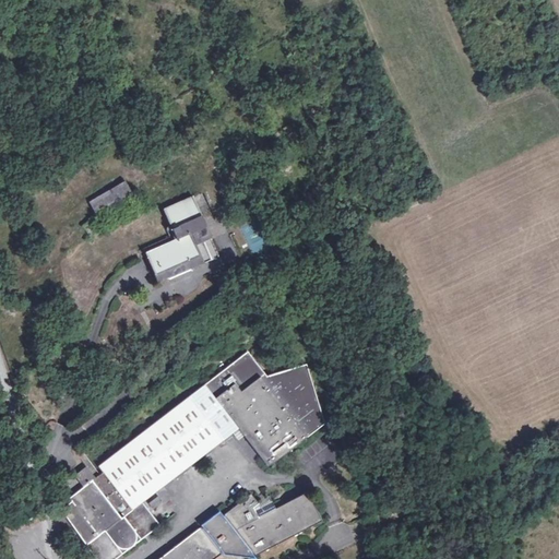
[(88,202),(96,215),(132,195),(125,180),(88,202)]
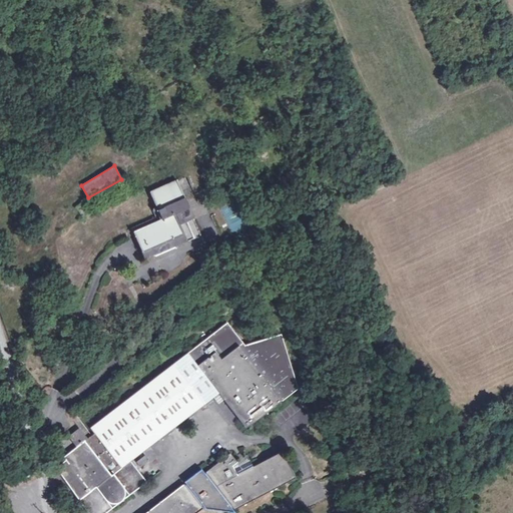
[(150,192),(156,207),(162,219),(133,232),(144,258),(153,253),(154,255),(174,246),(193,238),(185,219),(192,216),(177,180),(150,192)]
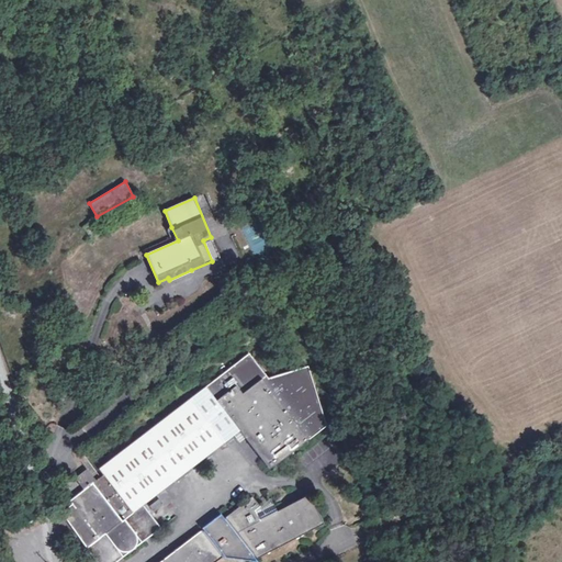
[(83,227),(91,238),(97,234),(90,224),(83,227)]
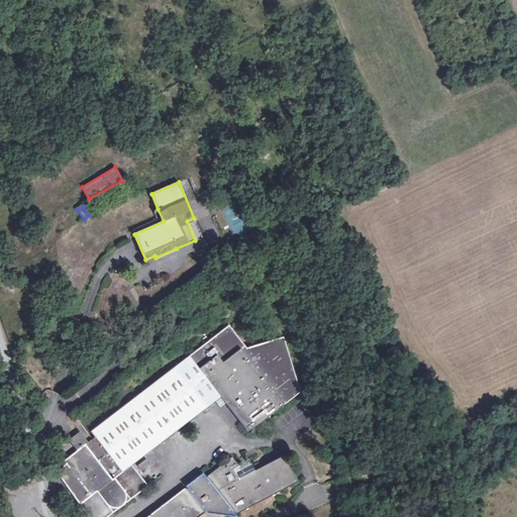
[(91,431),(95,437),(88,442),(80,431),(69,439),(77,450),(64,461),(66,463),(56,472),(61,479),(53,484),(64,499),(72,494),(79,504),(78,505),(81,508),(87,516),(106,516),(148,486),(131,464),(144,454),(220,397),(225,403),(240,422),(246,430),(248,431),(249,431),(301,392),(284,336),(246,348),(229,325),(91,431)]
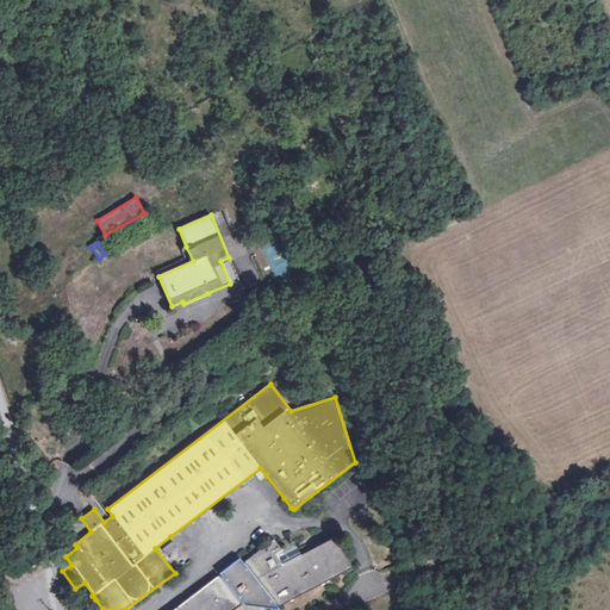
[(571,503),(574,512),(583,509),(578,499),(571,503)]
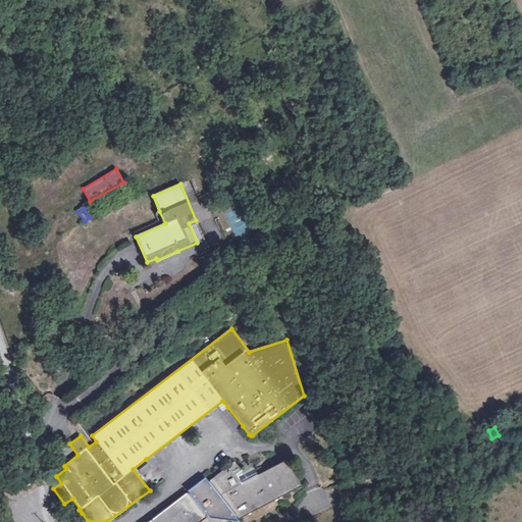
[(48,465),(54,473),(63,466),(58,460),(57,459),(48,465)]
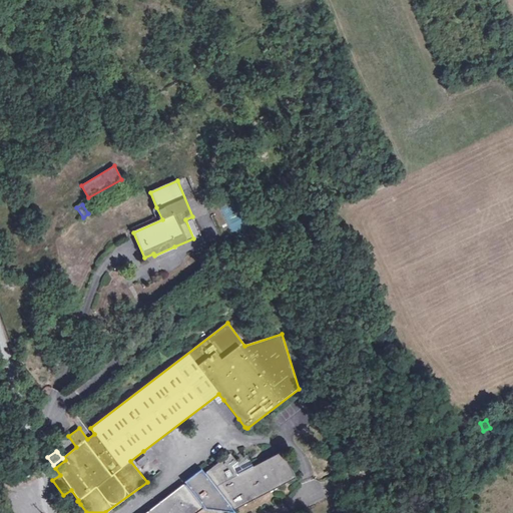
[(243,472),(236,463),(229,454),(205,472),(202,468),(183,482),(185,484),(183,485),(183,484),(146,512),(196,512),(202,509),(201,508),(203,507),(205,510),(228,512),(232,512),(230,509),(232,508),(233,511),(296,479),(282,452),(251,468),(243,472)]
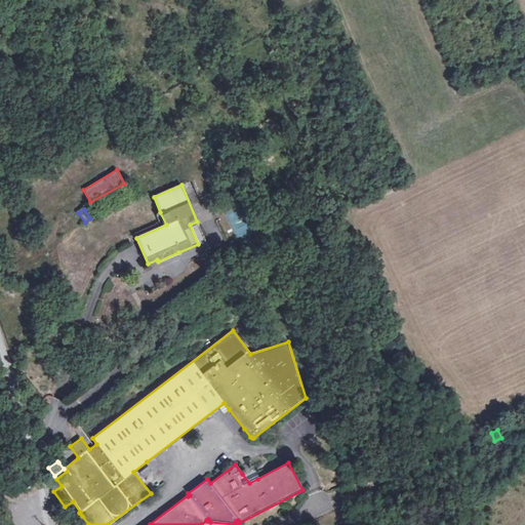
[(149,466),(139,473),(144,478),(153,472),(149,466)]
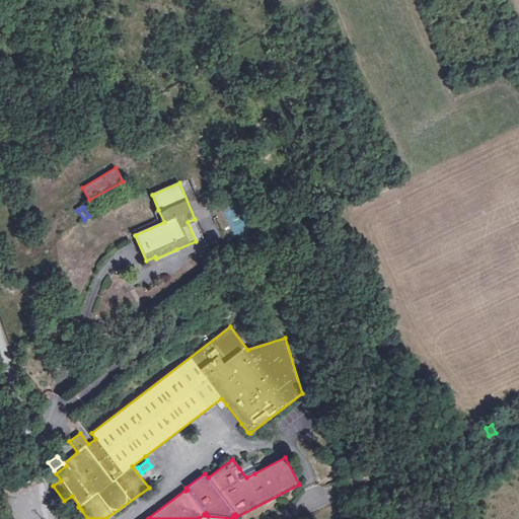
[(247,463),(239,468),(246,477),(254,473),(247,463)]
